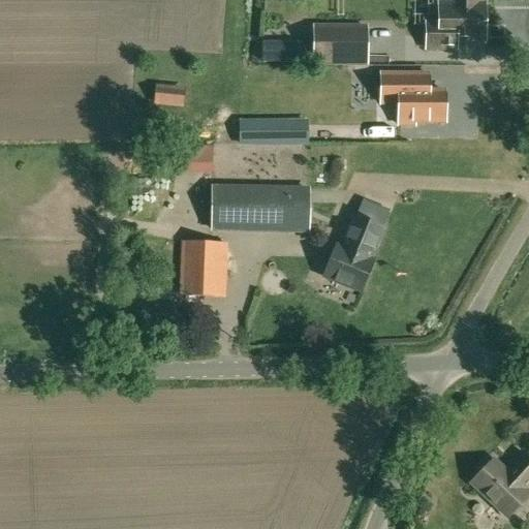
[(475,0),(453,0),(453,5),(438,5),(438,25),(426,25),(426,50),(455,50),(455,41),(484,41),(484,5),(476,5),(475,0)]
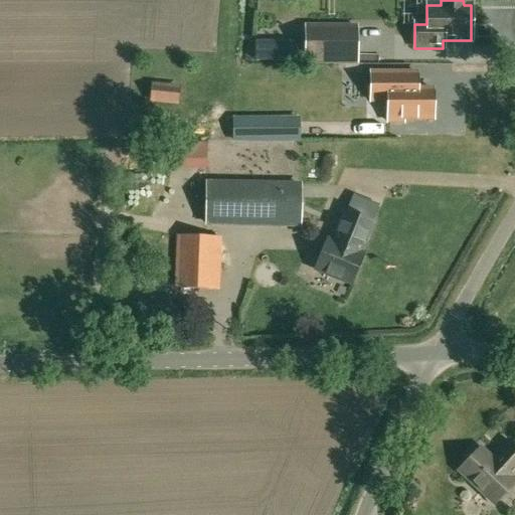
[(358,24),(305,25),(305,63),(358,63),(358,24)]
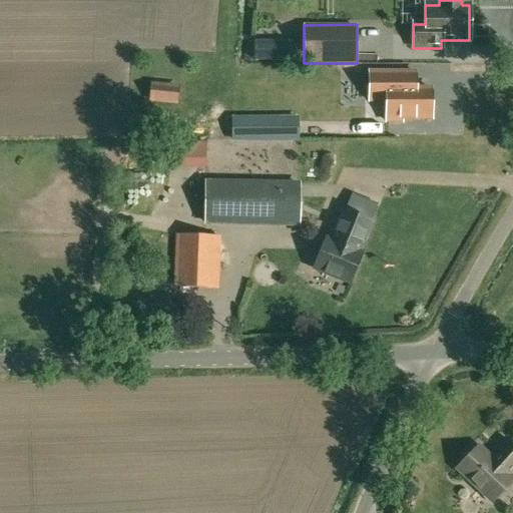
[(254,62),(281,62),(281,42),(254,42),(254,62)]
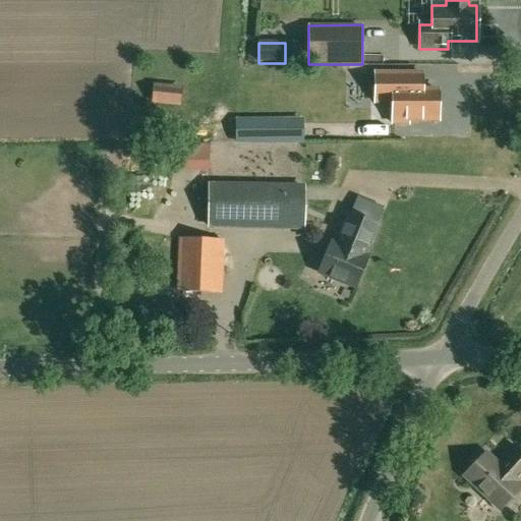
[(411,74),(409,74),(400,74),(375,74),(375,102),(393,102),(393,124),(408,124),(408,120),(438,120),(438,91),(421,91),(421,90),(421,75),(421,74),(420,74),(411,74)]
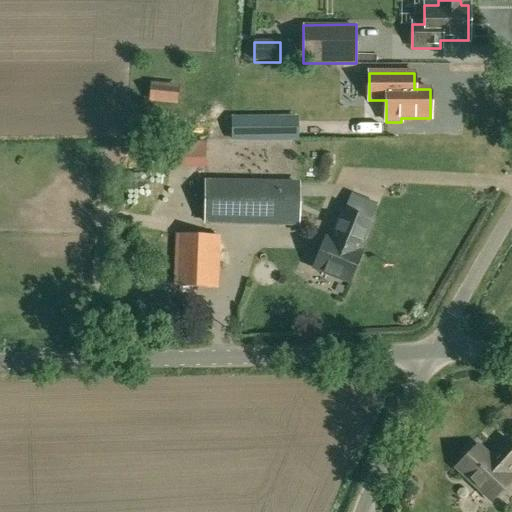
[(152,85),(150,99),(176,101),(177,87),(152,85)]
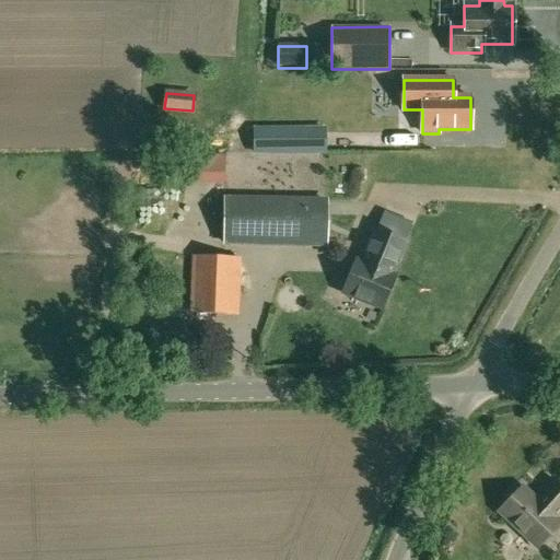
[(253,128),(253,155),(303,155),(303,128),(253,128)]
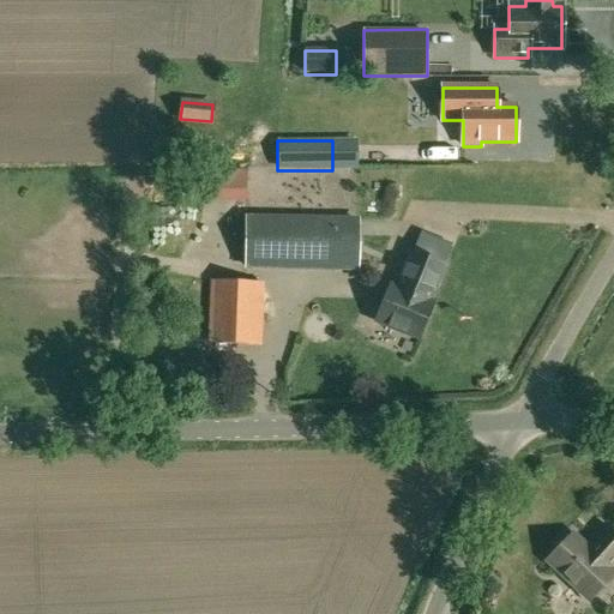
[(250,173),(234,173),(234,197),(236,197),(248,197),(250,173)]
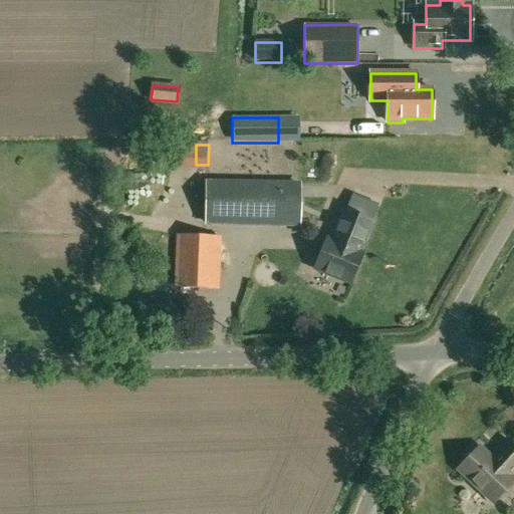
[(206,224),(278,225),(298,226),(299,213),(299,186),(279,185),(206,184),(206,224)]
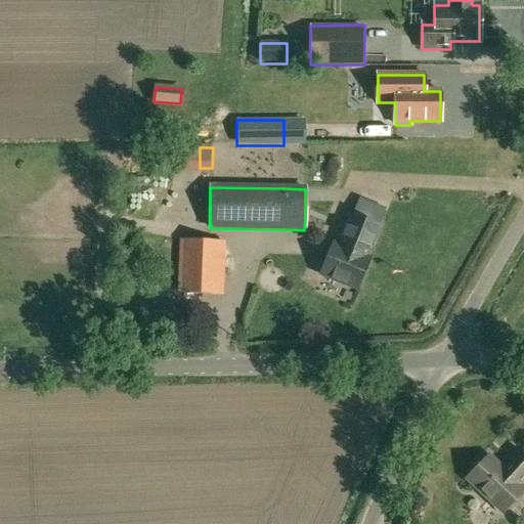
[(349,215),(337,247),(333,245),(320,275),(356,291),(369,260),(367,259),(380,228),(349,215)]
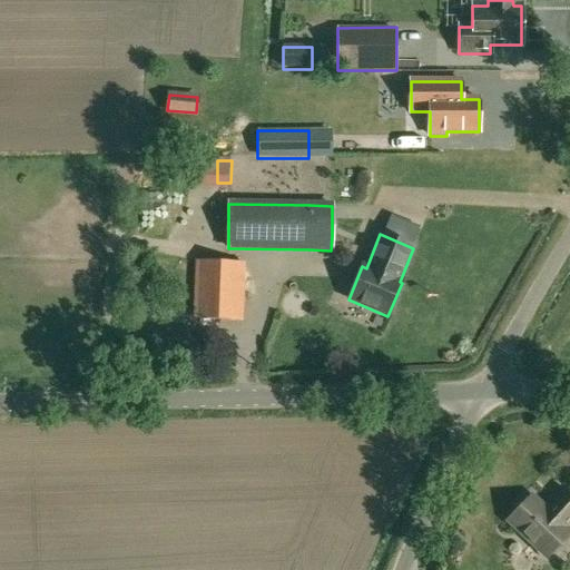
[(241,321),(242,264),(198,263),(196,320),(241,321)]
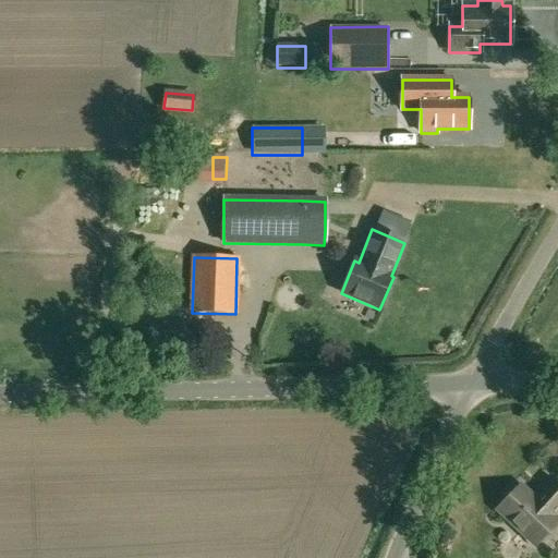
[(557,522),(554,518),(557,513),(557,483),(554,480),(534,500),(520,486),(497,510),(536,547),(557,524),(557,522)]
